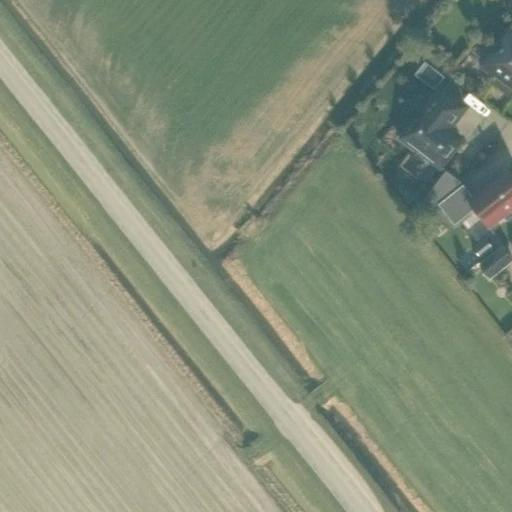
[(491,52),(480,67),(494,78),(495,76),(511,89),(511,28),(510,32),(492,54),(491,52)]
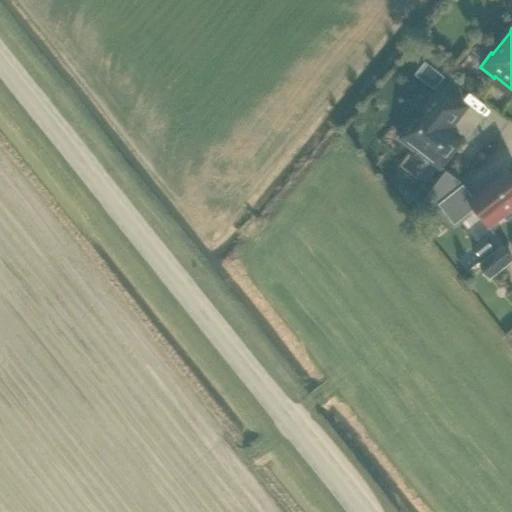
[(425,62),(416,75),(435,89),(444,77),(425,62)]
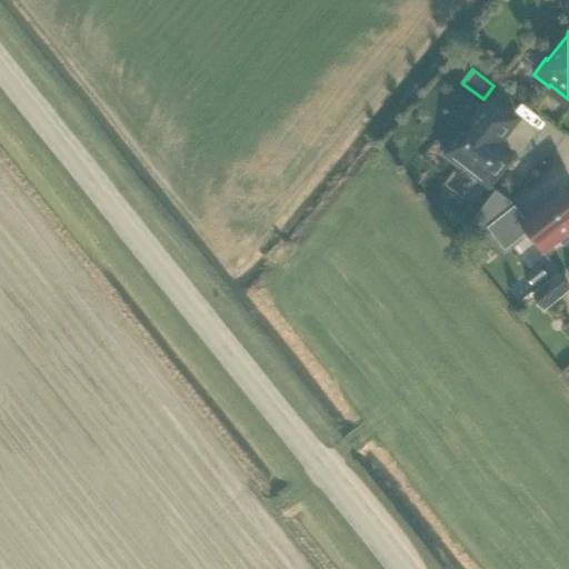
[(472,123),(471,123),(459,139),(456,137),(441,153),(459,168),(462,165),(489,185),(512,155),(498,145),(518,120),(491,99),(472,123)]
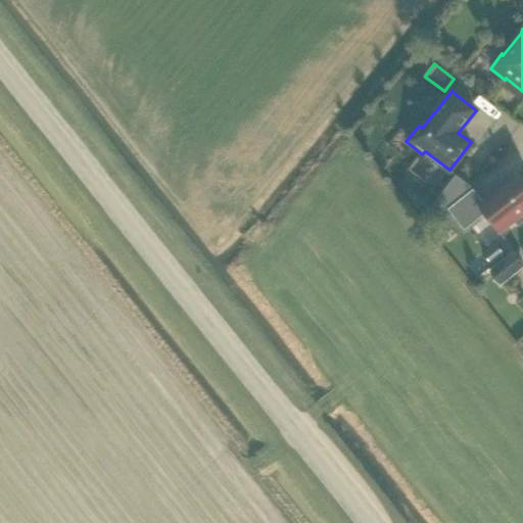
[(449,184),(462,194),(471,186),(456,175),(449,184)]
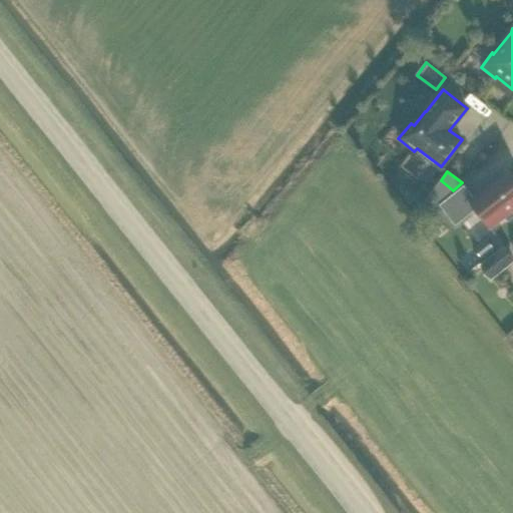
[(512,179),(507,172),(473,199),(463,186),(440,205),(456,225),(476,209),(491,228),(503,218),(509,219),(512,215),(512,179)]
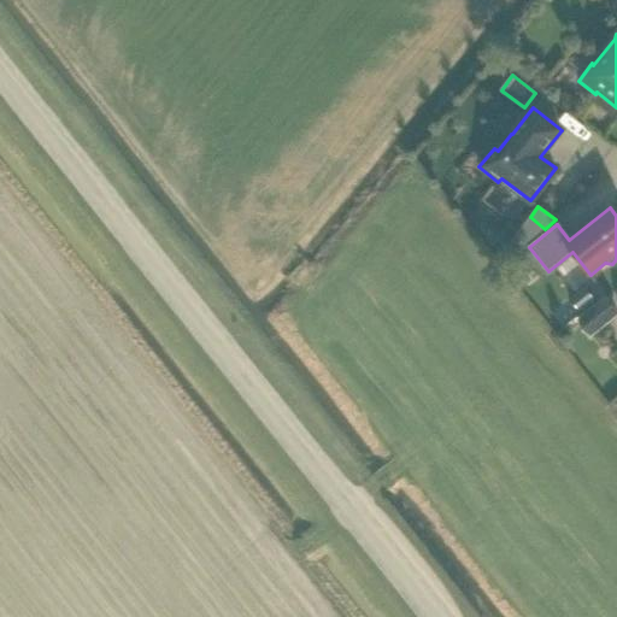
[(577,321),(591,336),(616,316),(616,310),(607,298),(577,321)]
